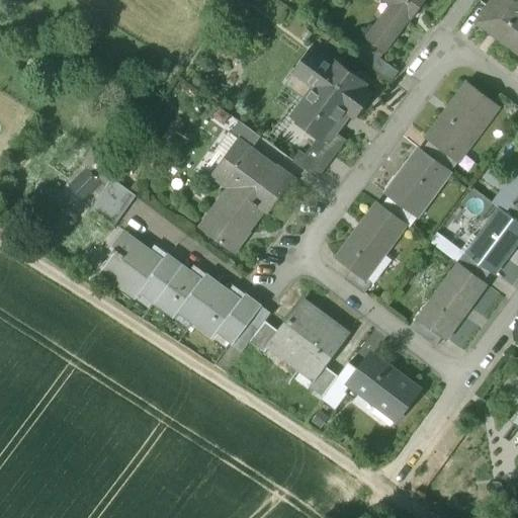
[(384,0),(395,7),(379,26),(377,25),(367,38),(379,48),(385,53),(387,54),(397,40),(395,38),(409,19),(411,20),(426,0),(384,0)]
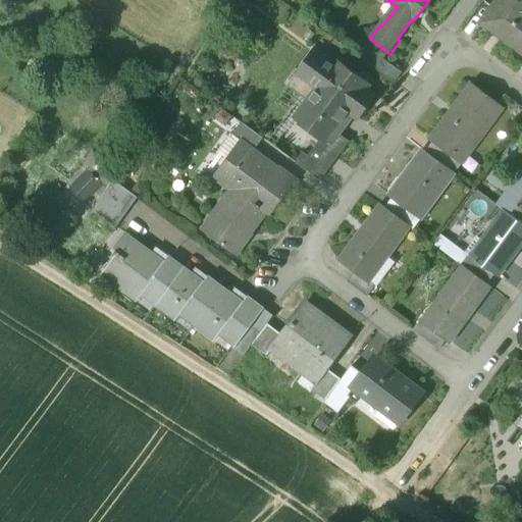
[(521,0),(498,0),(481,23),(521,53),(521,0)]
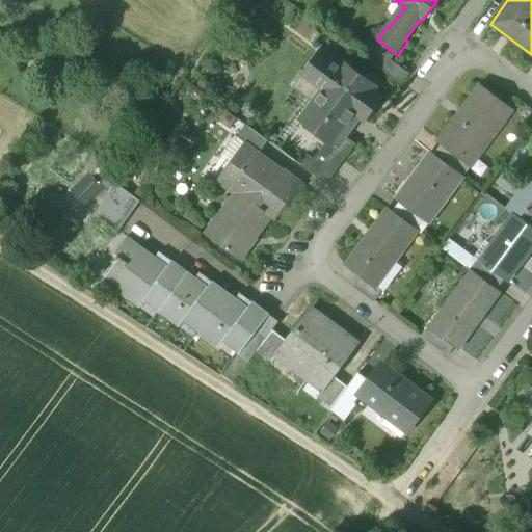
[(410,75),(391,61),(396,54),(390,49),(376,67),(402,86),(410,75)]
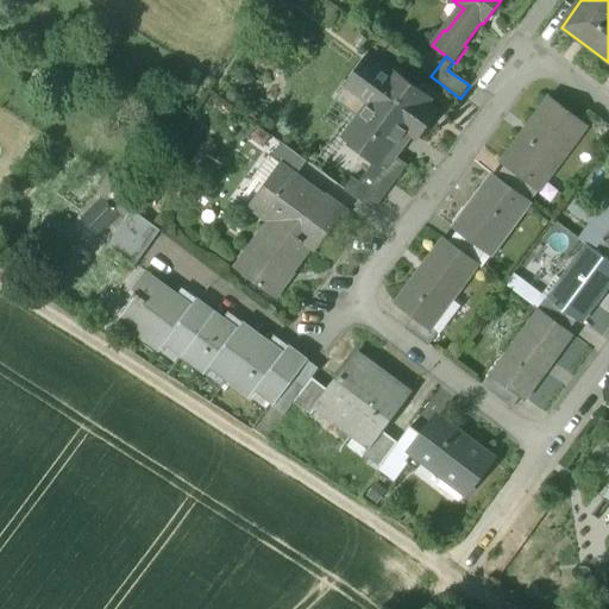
[(389,76),(368,61),(347,88),(370,104),(345,137),(375,159),(369,168),(391,186),(408,165),(395,156),(400,150),(394,145),(405,130),(415,138),(435,111),(427,105),(431,100),(393,71),(389,76)]
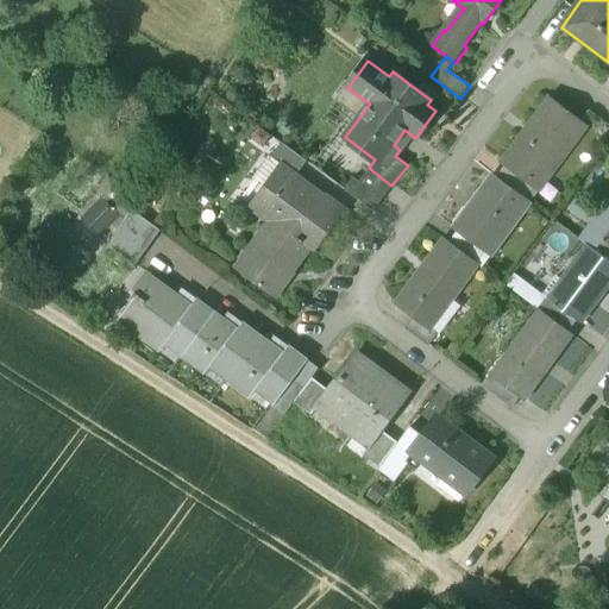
[(548,99),(501,164),(504,167),(531,184),(532,183),(540,189),(586,126),(548,99)]
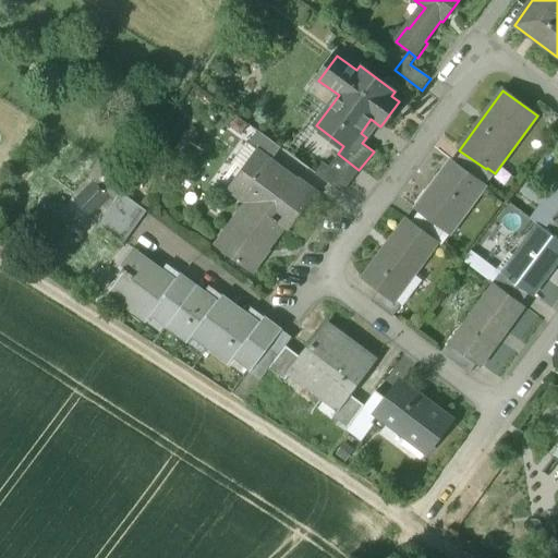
[(257,131),(247,144),(256,150),(257,148),(271,159),(280,148),(257,131)]
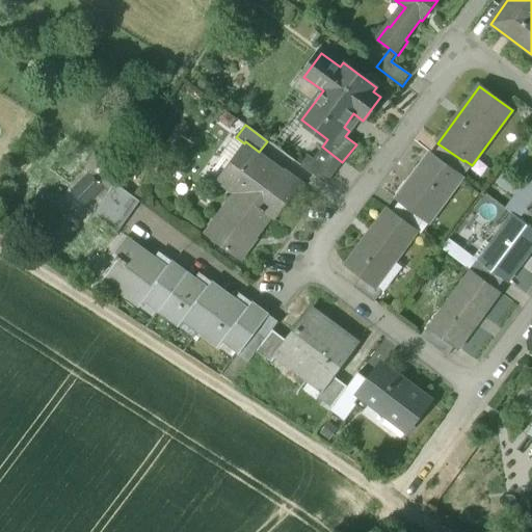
[(267,165),(256,157),(259,152),(245,141),(244,143),(219,177),(243,194),(240,198),(268,219),(272,215),(275,218),(301,184),(286,171),(280,179),(265,168),(267,165)]
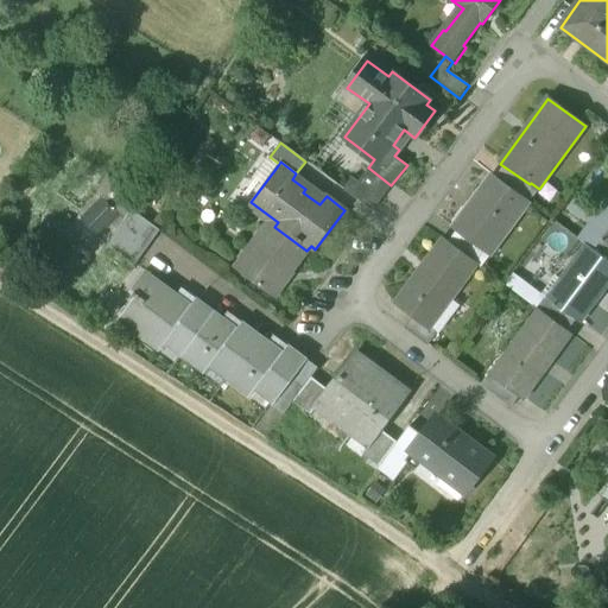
[(530,184),(504,166),(495,177),(524,198),(524,200),(529,203),(539,189),(531,183),(530,184)]
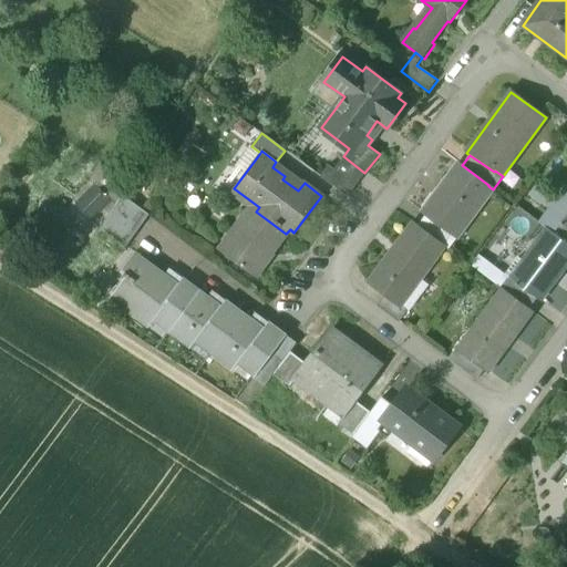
[(364,173),(343,156),(333,169),(328,166),(320,176),(348,197),(364,173)]
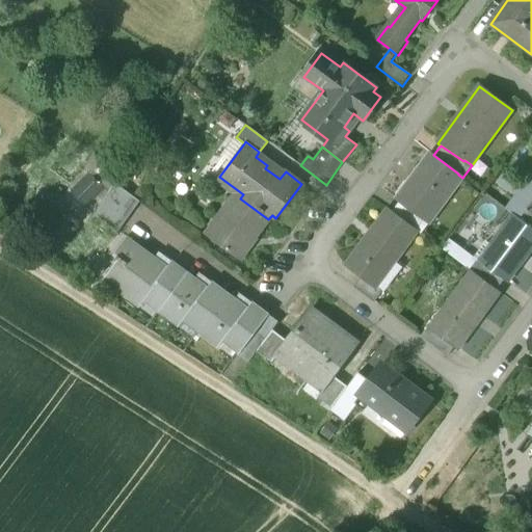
[(430,153),(395,201),(399,203),(424,220),(424,219),(429,223),(462,178),(458,175),(458,174),(433,155),(430,153)]
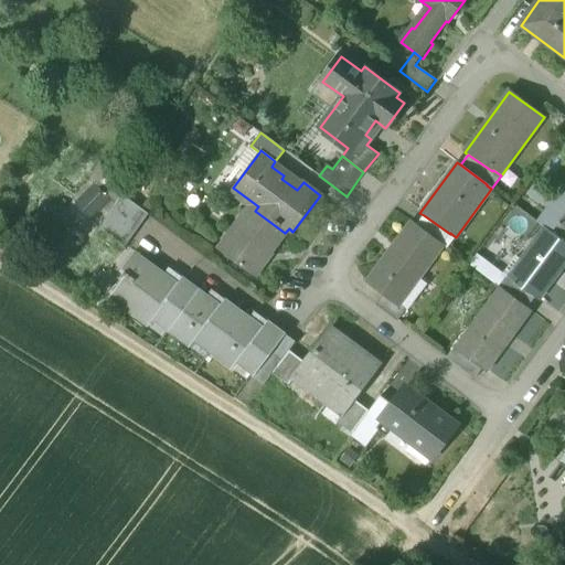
[(92,213),(108,196),(95,183),(78,200),(92,213)]
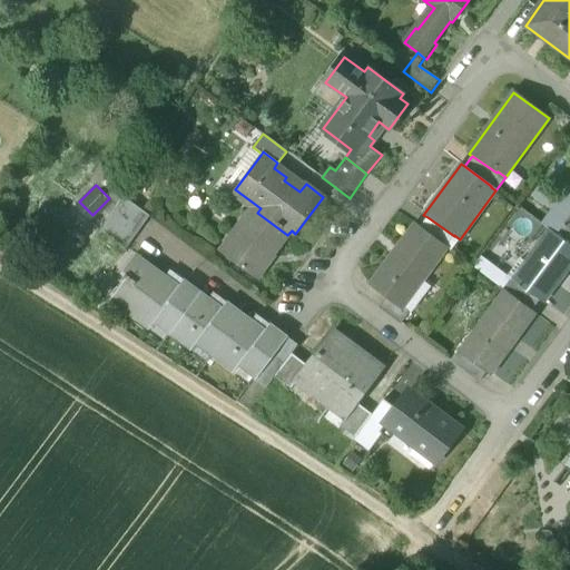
[(569,188),(551,214),(569,228),(569,188)]
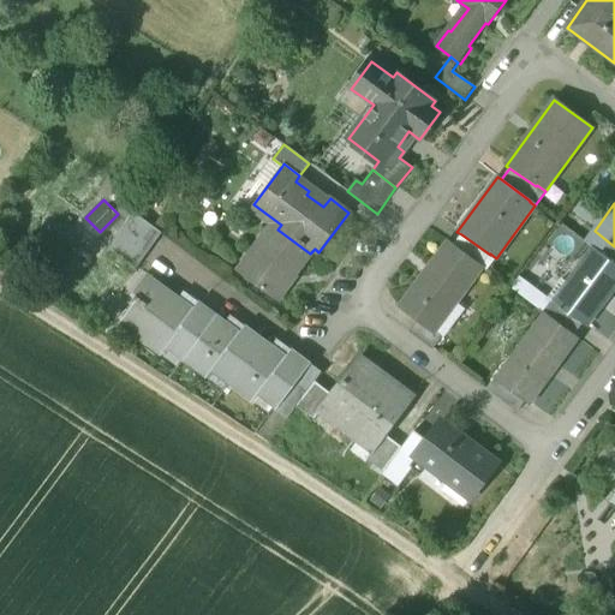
[(133,213),(118,237),(145,255),(161,233),(133,213)]
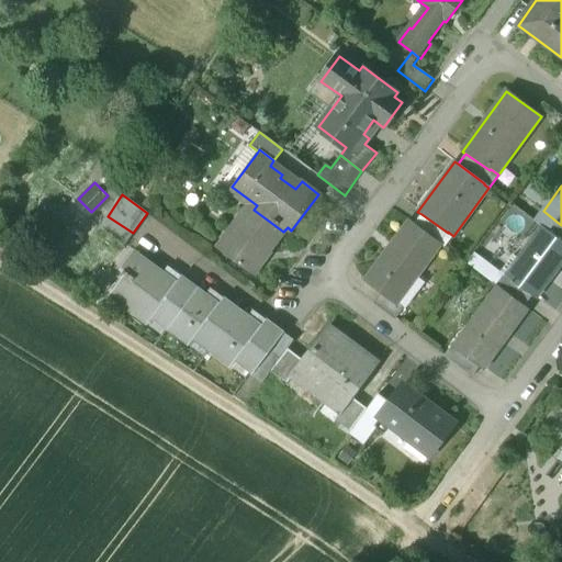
[(283,232),(254,210),(238,231),(231,225),(215,246),(254,276),(266,259),(263,258),(283,232)]
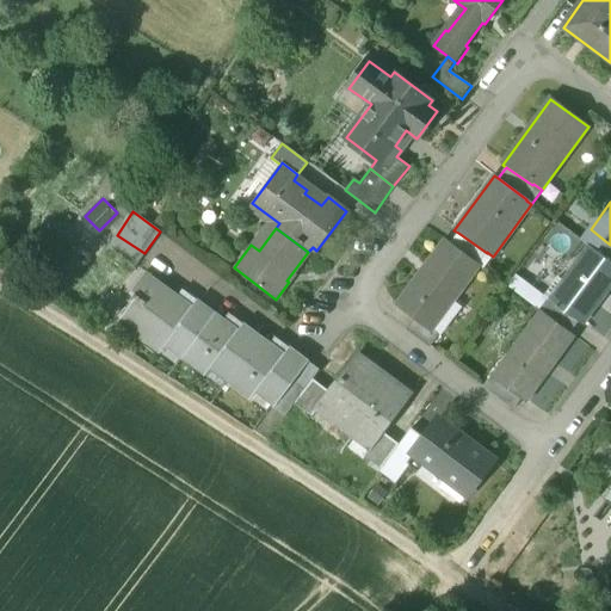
[(610,245),(591,229),(582,241),(590,247),(610,261),(610,245)]
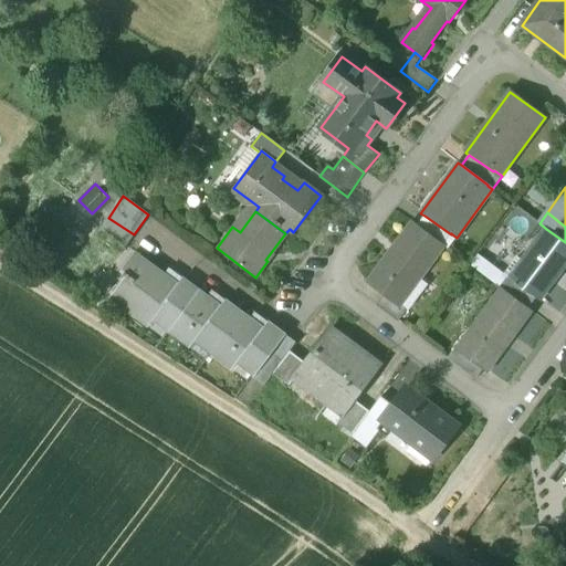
[(451,234),(425,216),(417,226),(443,244),(443,245),(448,249),(457,238),(451,233),(451,234)]
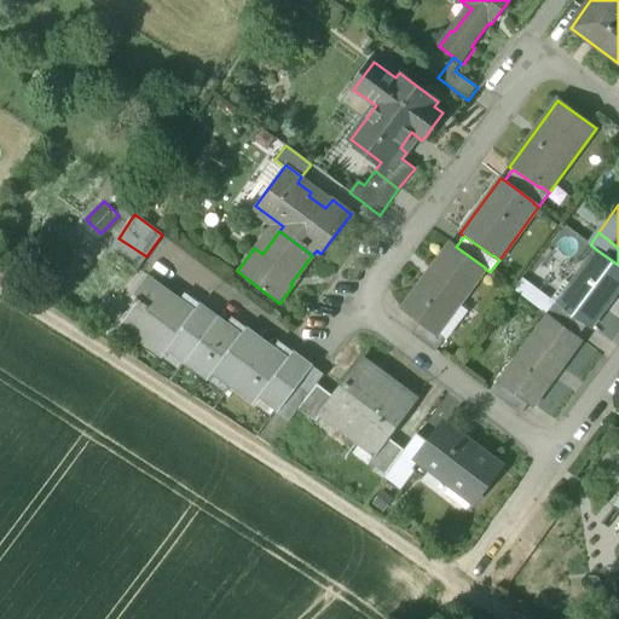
[(146,256),(119,238),(110,250),(138,270),(146,256)]
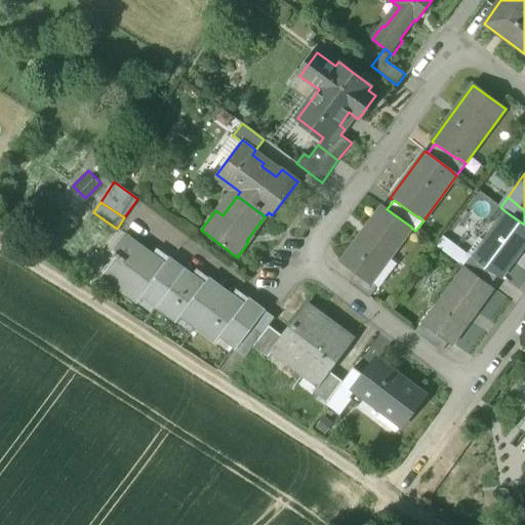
[(382,207),(341,263),(356,274),(369,284),(370,282),(411,228),(411,227),(387,209),(382,207)]
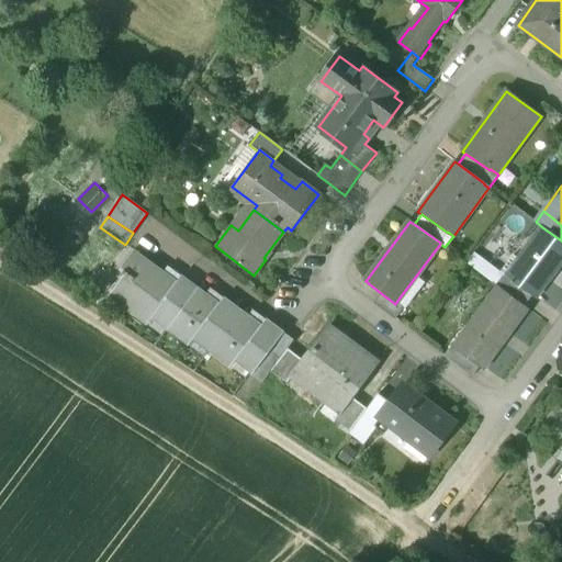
[(561,240),(542,227),(518,259),(513,256),(502,271),(501,271),(499,272),(509,279),(532,295),(536,299),(561,262),(561,240)]
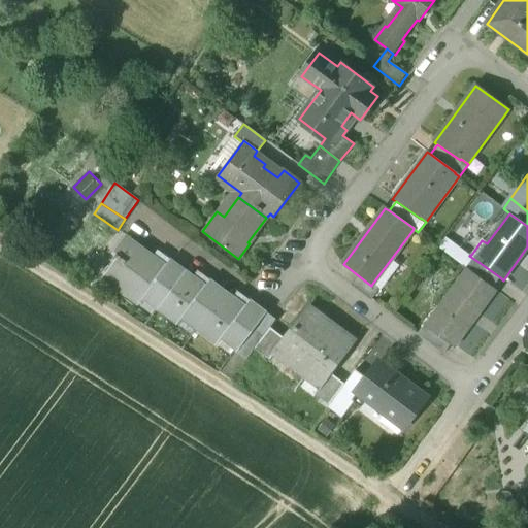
[(165,265),(126,236),(114,252),(118,254),(116,257),(120,260),(105,278),(153,314),(158,308),(185,270),(169,259),(165,265)]
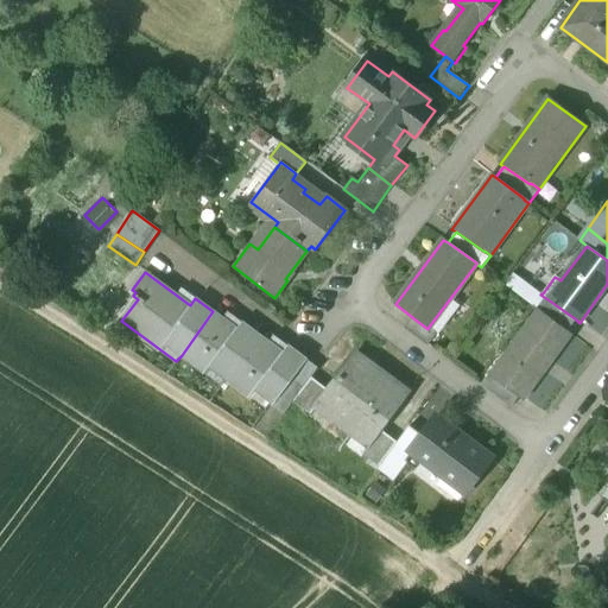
[(576,320),(551,302),(543,312),(568,331),(576,320)]
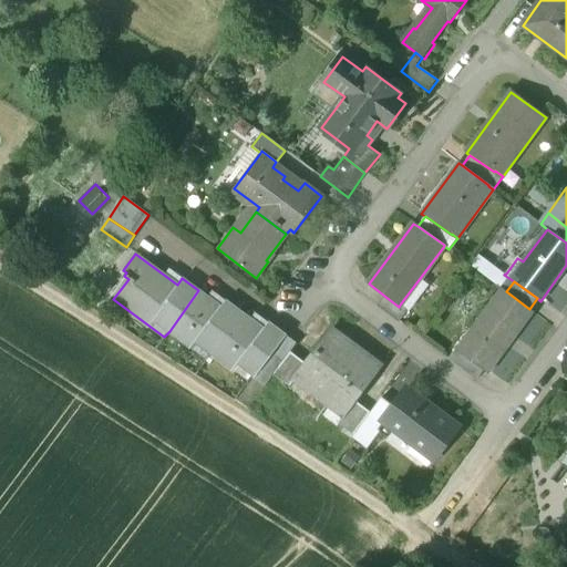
[(506,291),(503,289),(471,331),(475,334),(461,352),(484,370),(488,372),(533,311),(506,291)]
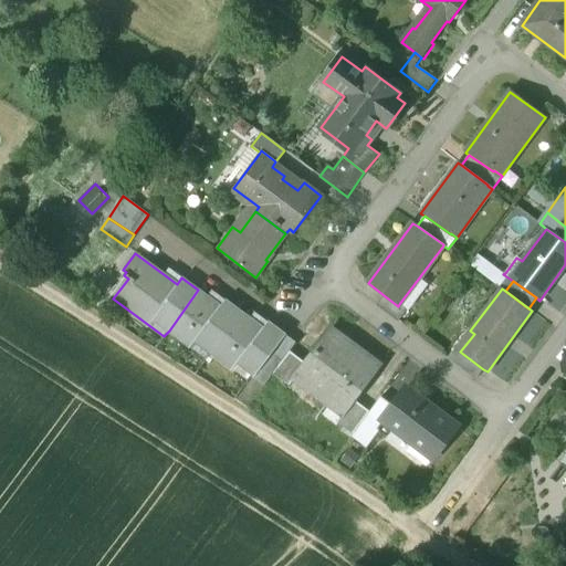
[(221,306),(198,290),(169,331),(207,358),(211,352),(240,313),(224,301),(221,306)]
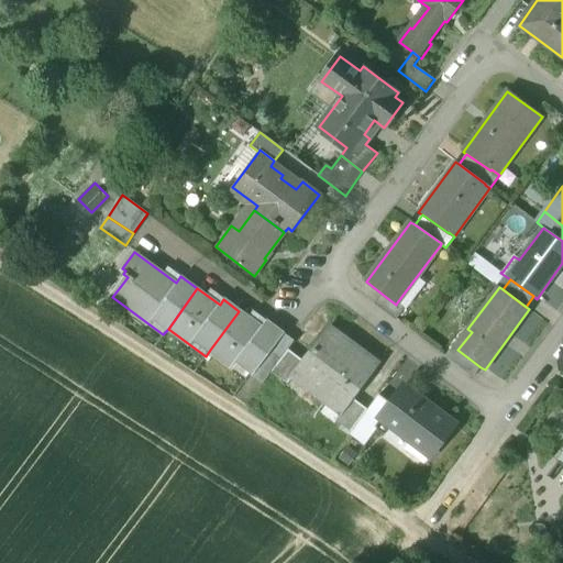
[(396,305),(382,294),(374,304),(396,320),(405,308),(397,302),(396,305)]
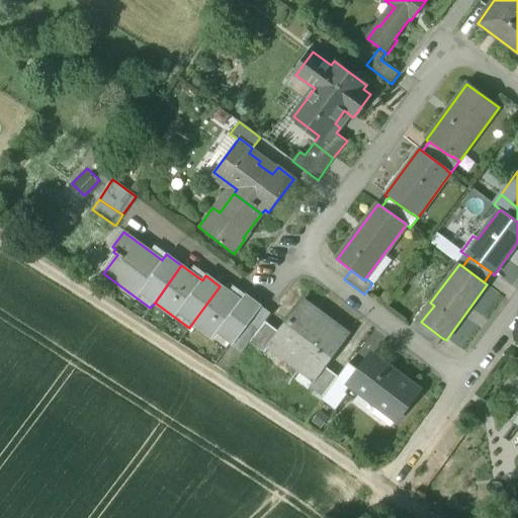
[(241,301),(220,286),(193,322),(229,348),(231,345),(261,307),(245,294),(241,301)]
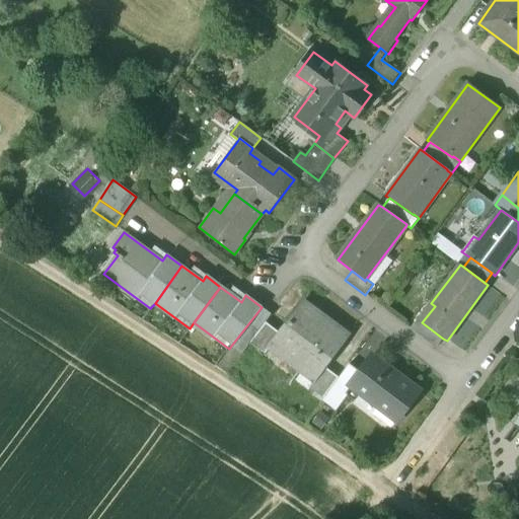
[(331,325),(302,303),(280,332),(269,347),(270,348),(314,380),(315,381),(325,367),(349,336),(334,323),(331,325)]
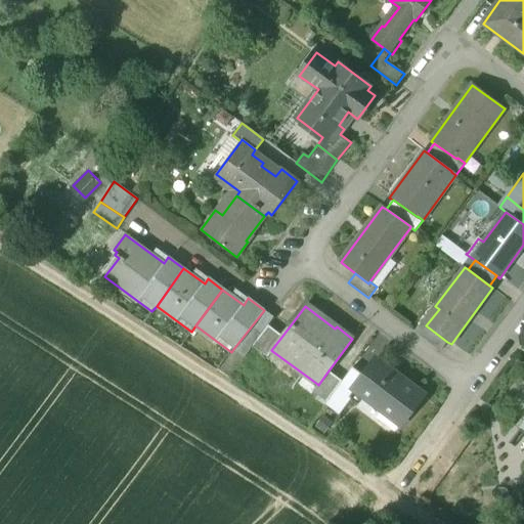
[(264,310),(233,349),(245,357),(268,325),(274,317),(264,310)]
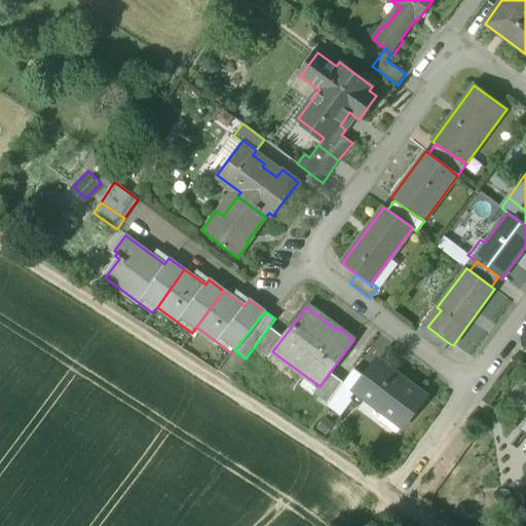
[(284,337),(269,327),(254,347),(269,359),(273,352),(272,351),(284,337)]
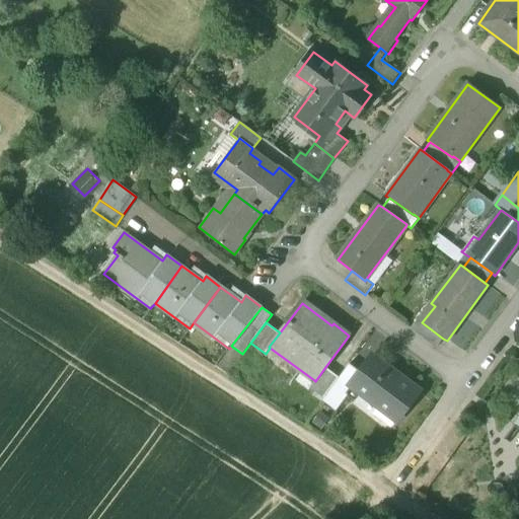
[(443,339),(422,322),(415,332),(436,348),(443,339)]
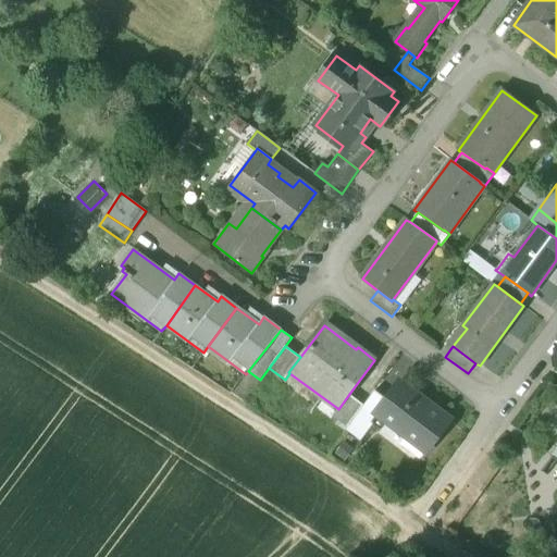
[(450,418),(425,400),(423,404),(396,383),(385,398),(373,413),(374,416),(394,430),(401,419),(409,424),(404,431),(428,448),(450,418)]
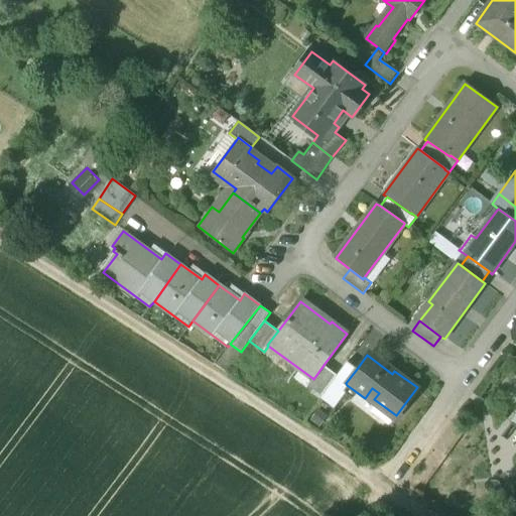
[(338,375),(331,383),(342,391),(347,385),(346,383),(357,369),(348,362),(338,375)]
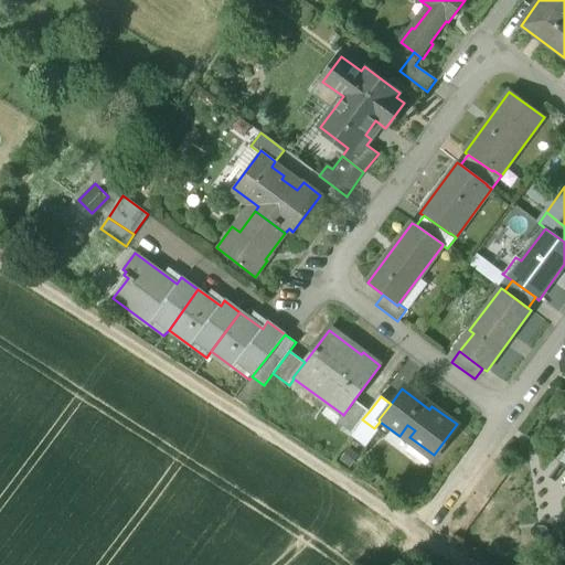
[(354,400),(343,415),(342,414),(337,420),(353,433),(362,419),(370,411),(354,400)]
